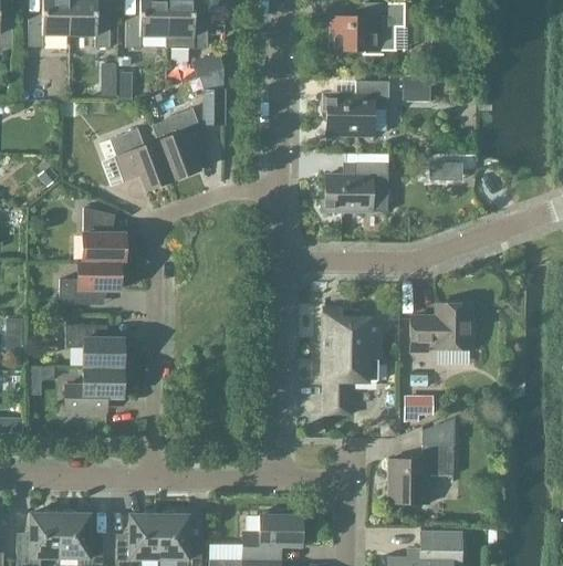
[(14,19),(1,19),(0,0),(0,46),(14,46),(14,19)]
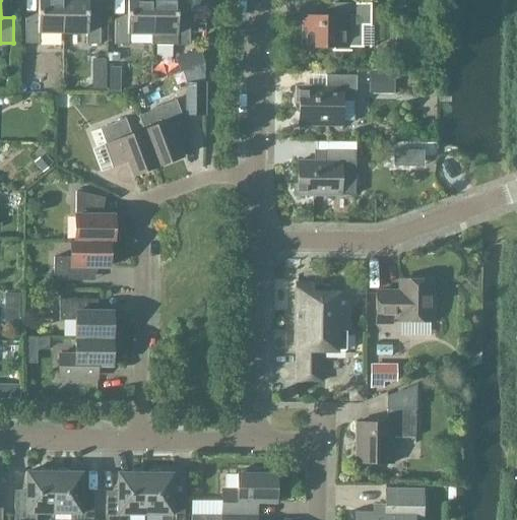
[(65,33),(65,0),(40,0),(40,17),(27,17),(27,44),(41,44),(41,33),(65,33)]
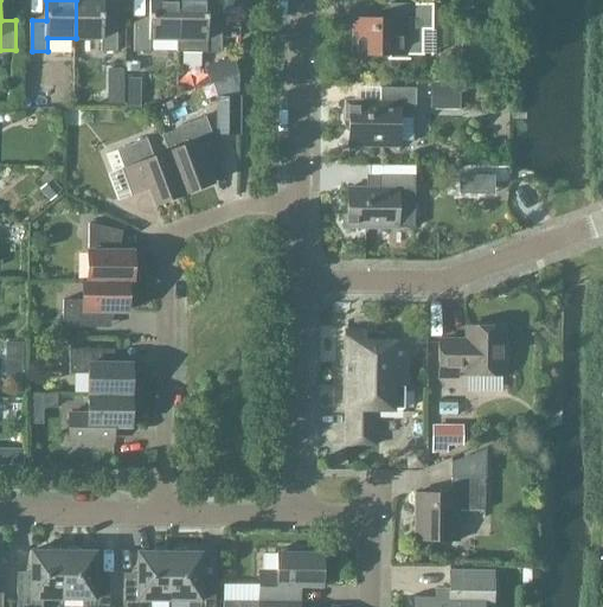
[(120,21),(106,21),(104,0),(76,0),(76,38),(103,39),(103,51),(120,51),(120,21)]
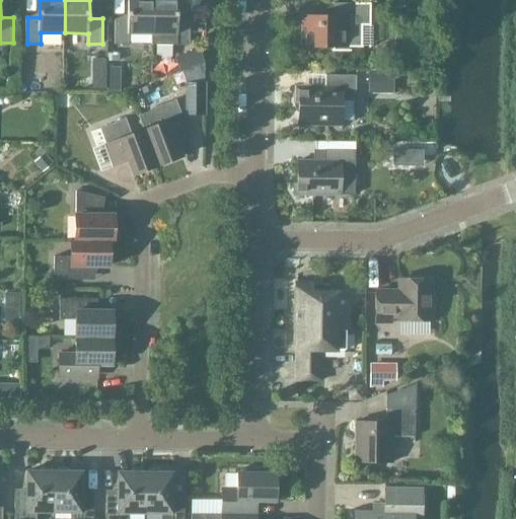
[(154,33),(154,0),(129,0),(129,18),(117,18),(117,44),(130,45),(130,33),(154,33)]
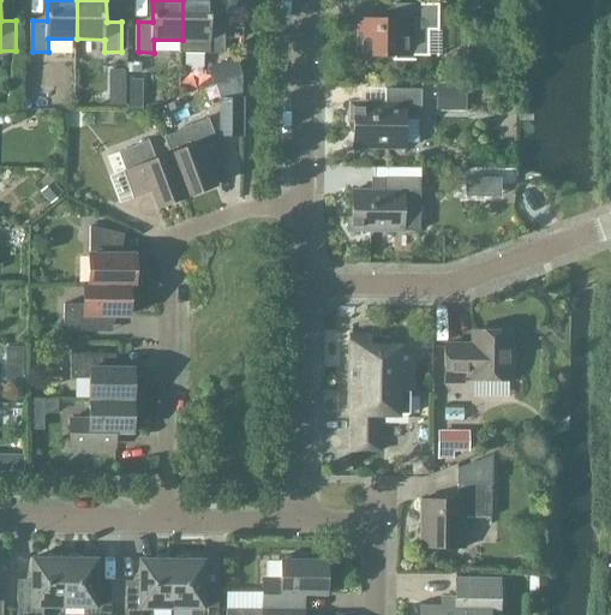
[(227,23),(213,23),(211,0),(183,0),(183,40),(210,40),(210,53),(227,53),(227,23)]
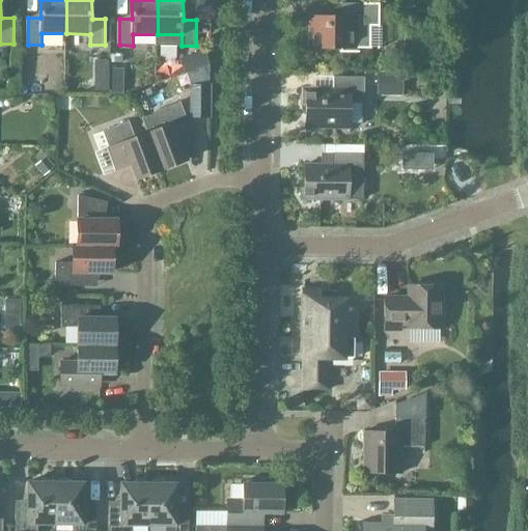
[(380,3),(341,3),(341,17),(312,17),(312,48),(316,48),(316,55),(318,55),(318,48),(341,48),(341,51),(340,51),(340,52),(359,52),(359,51),(353,51),(353,48),(371,48),(371,47),(370,47),(370,25),(378,26),(380,26),(380,3)]
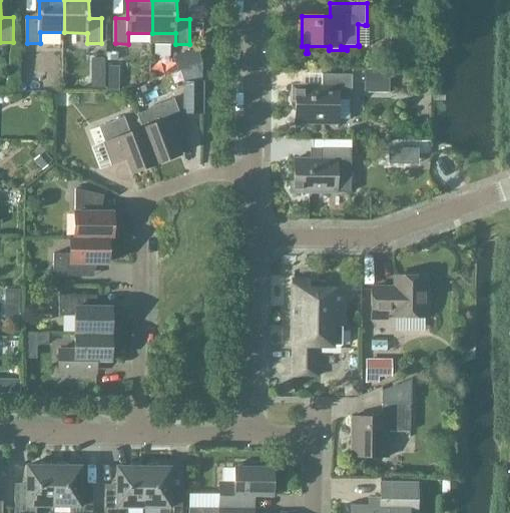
[(324,73),(324,89),(297,89),(297,119),(340,120),(340,90),(354,90),(354,74),(324,73)]
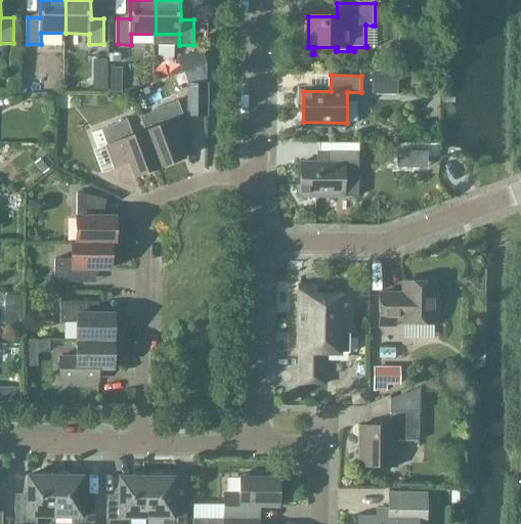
[(208,116),(209,84),(190,84),(189,116),(208,116)]
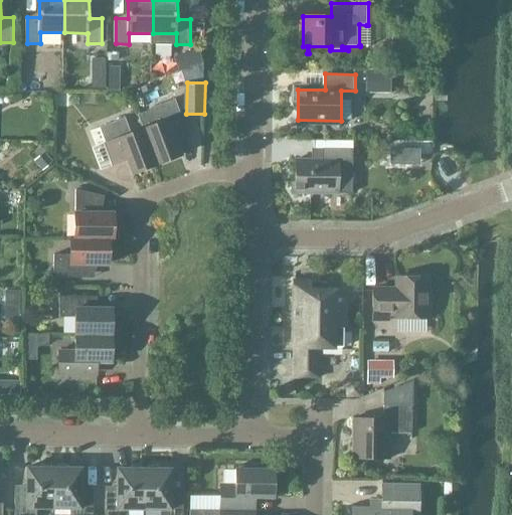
[(174,133),(187,128),(176,99),(151,109),(152,110),(140,115),(145,129),(158,164),(183,155),(174,133)]
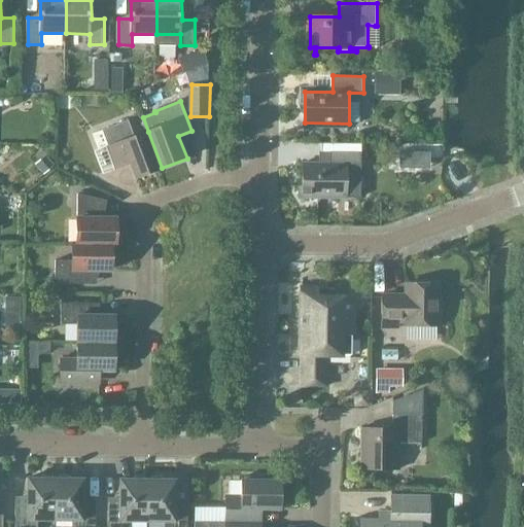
[(148,132),(135,136),(129,120),(103,130),(114,160),(128,154),(136,177),(162,168),(148,132)]
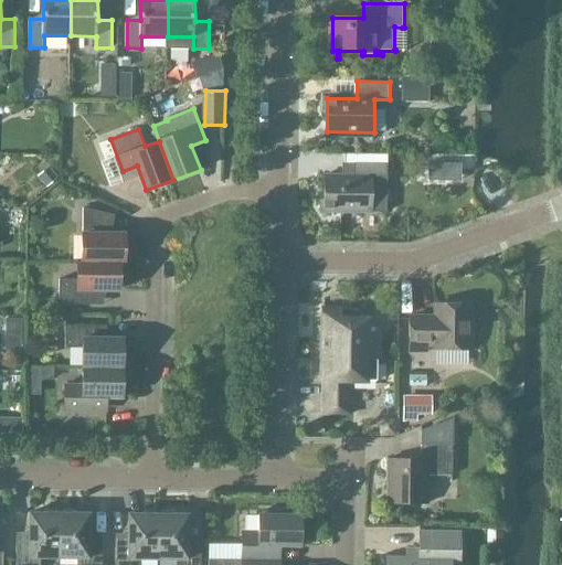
[(372,212),(373,180),(388,180),(389,163),(356,162),(354,179),(326,179),(326,208),(358,209),(358,211),(372,212)]
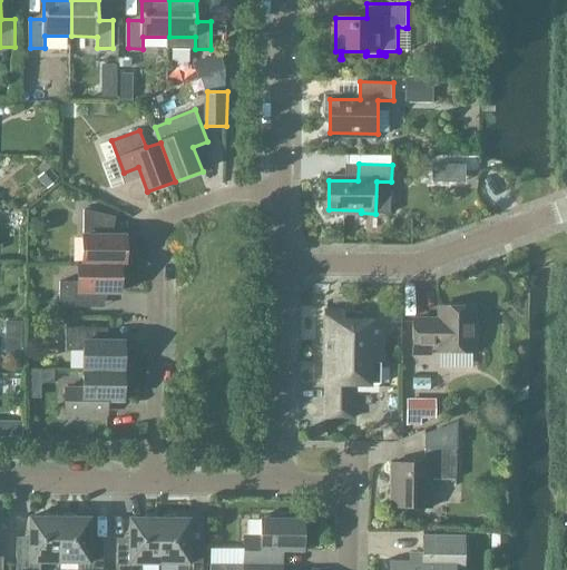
[(114,231),(117,217),(85,209),(85,263),(85,264),(123,264),(123,265),(127,265),(127,236),(109,236),(109,231),(114,231)]
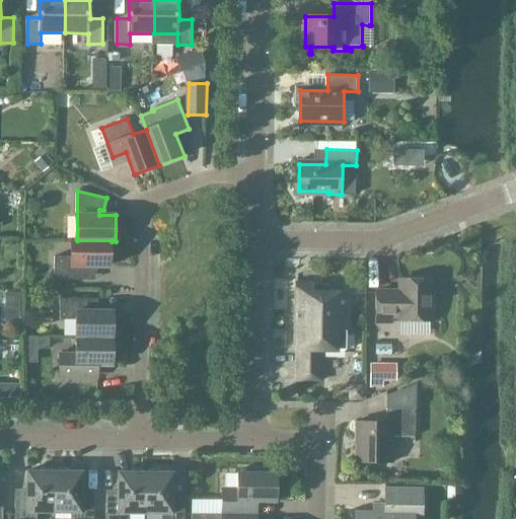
[(77,240),(77,239),(73,239),(73,256),(56,256),(56,279),(86,280),(86,266),(111,266),(112,241),(112,240),(77,240)]
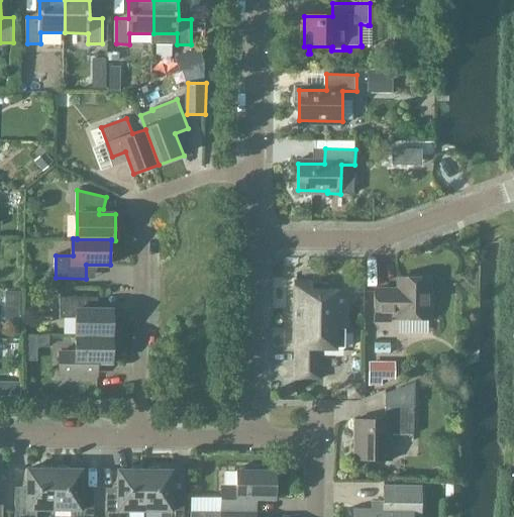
[(392,311),(400,312),(400,319),(430,319),(430,279),(400,279),(400,293),(392,292),(392,291),(377,290),(377,318),(392,319),(392,311)]
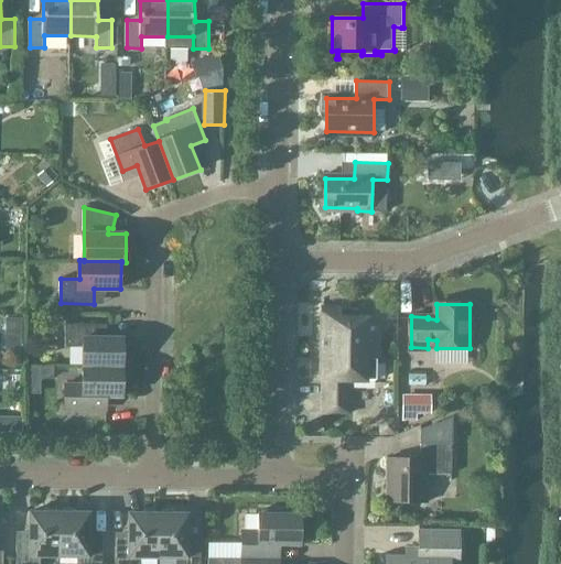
[(378,380),(379,317),(359,317),(359,308),(337,307),(337,312),(324,312),(323,413),(352,413),(353,379),(378,380)]
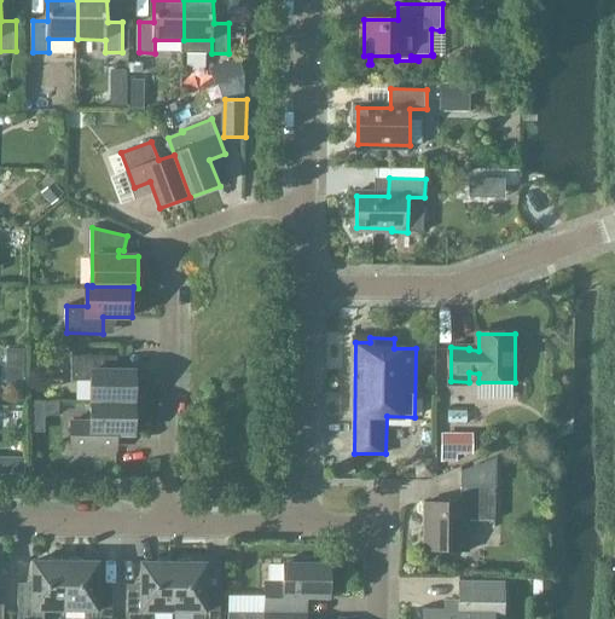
[(3,354),(3,385),(30,385),(30,354),(3,354)]
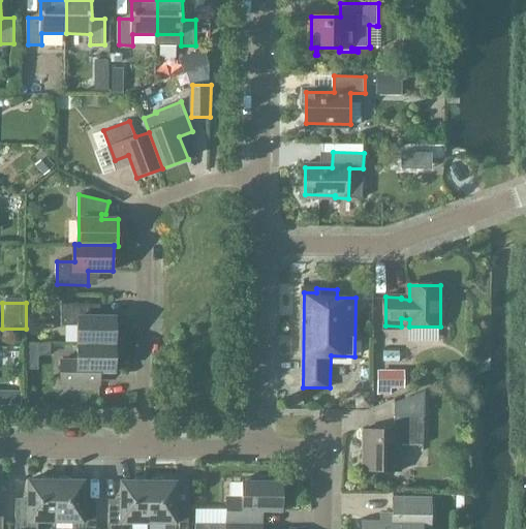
[(93,316),(93,304),(62,304),(62,325),(79,325),(79,344),(116,344),(117,316),(93,316)]
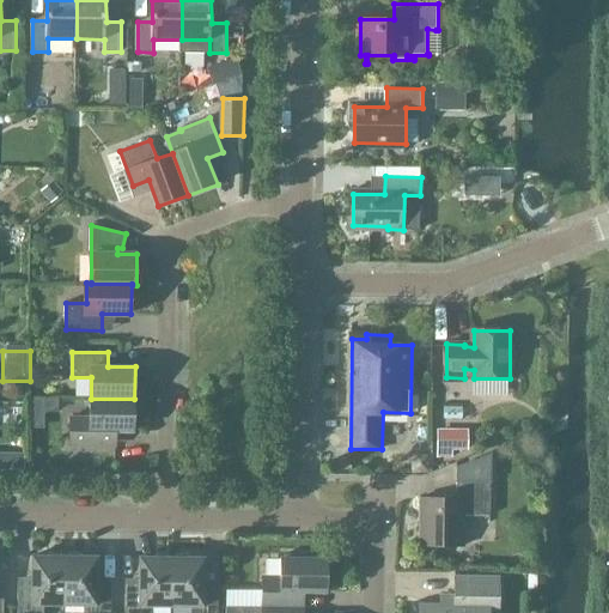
[(72,417),(72,445),(107,447),(117,447),(117,431),(134,431),(134,399),(91,399),(91,417),(72,417)]
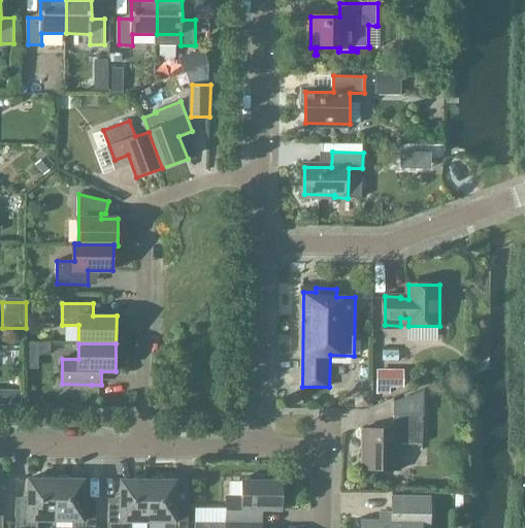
[(403,369),(378,369),(378,390),(390,390),(390,384),(402,384),(403,369)]
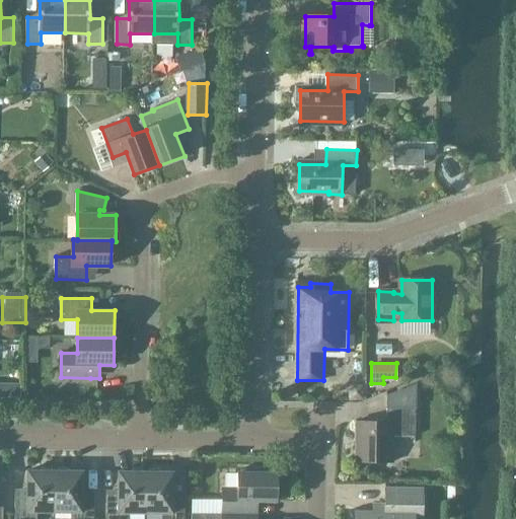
[(417,436),(417,408),(388,408),(388,422),(358,422),(357,462),(393,462),(394,436),(417,436)]
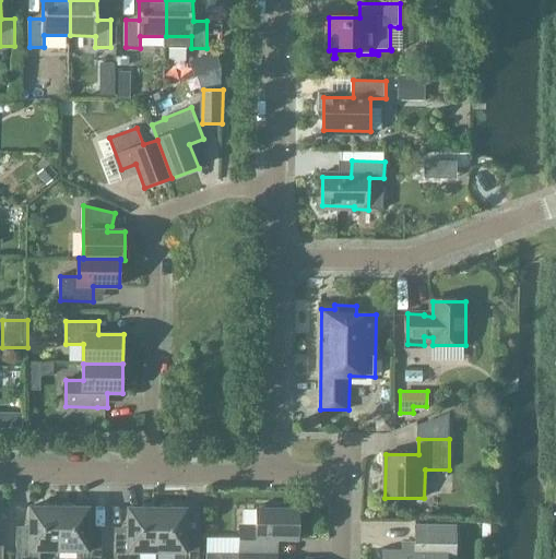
[(299,539),(299,510),(281,510),(281,506),(261,506),(261,510),(257,510),(257,526),(241,526),(241,554),(278,554),(278,538),(299,539)]
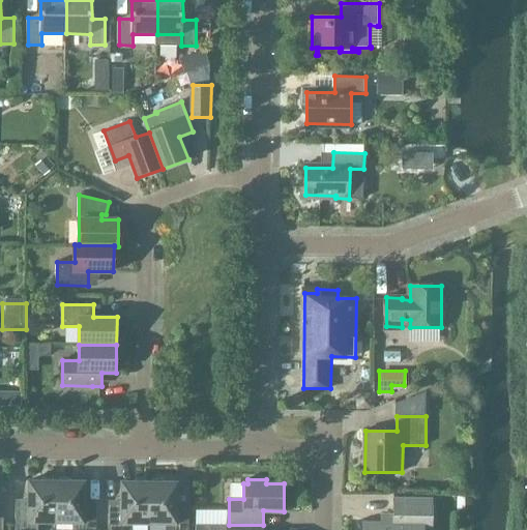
[(57,523),(57,481),(30,480),(29,503),(17,503),(17,529),(38,529),(39,523),(57,523)]
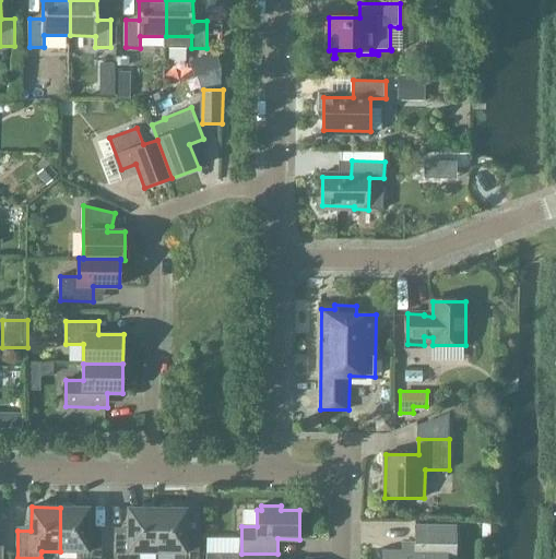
[(102,558),(103,532),(90,532),(90,508),(60,508),(60,551),(79,551),(78,558),(102,558)]
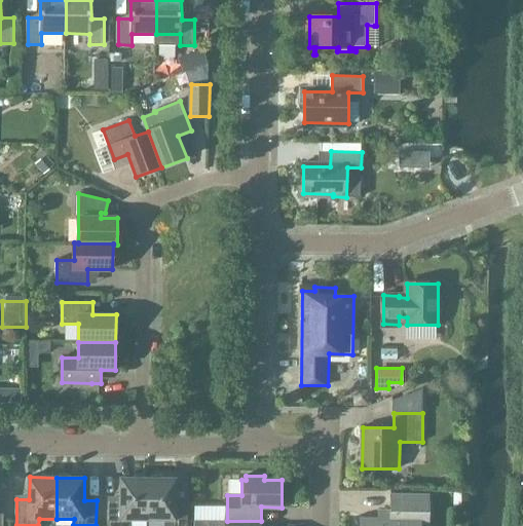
[(149,520),(149,479),(121,479),(121,500),(109,500),(108,525),(131,525),(131,520),(149,520)]
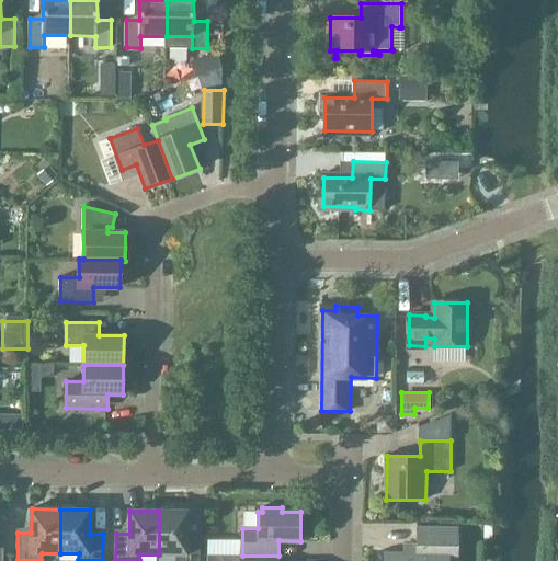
[(201,560),(202,535),(189,535),(189,511),(159,511),(159,554),(178,554),(177,560),(201,560)]
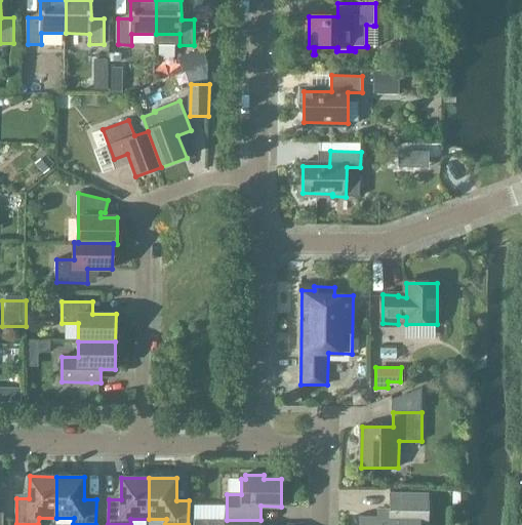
[(428,524),(429,494),(391,494),(391,509),(378,509),(378,518),(361,518),(360,524),(428,524)]
